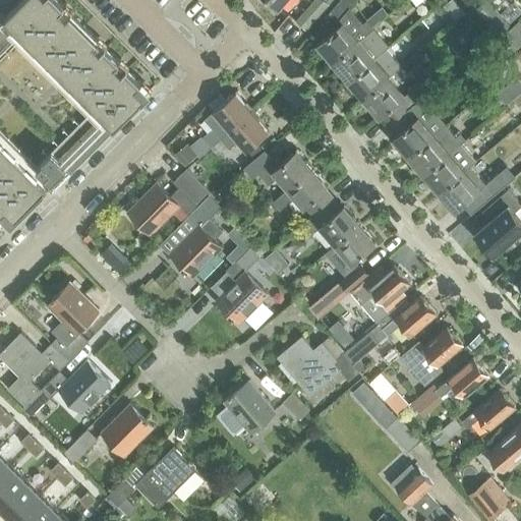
[(5,17),(20,33),(93,105),(114,127),(147,95),(137,85),(141,81),(127,67),(122,71),(116,64),(120,60),(105,45),(101,50),(94,43),(98,39),(71,11),(67,15),(60,8),(64,5),(59,0),(21,0),(5,16),(5,17)]
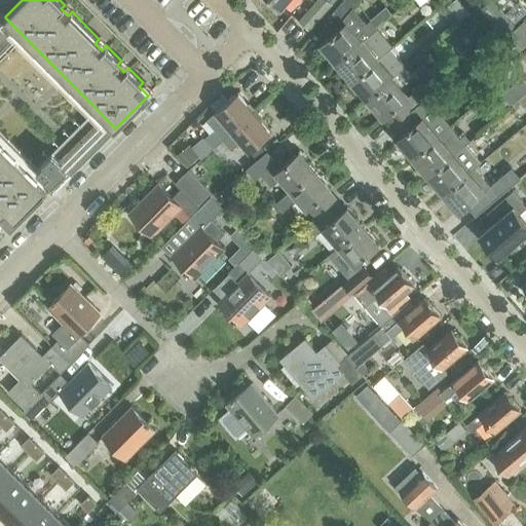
[(327,0),(316,0),(315,1),(326,10),(332,4),(327,0)]
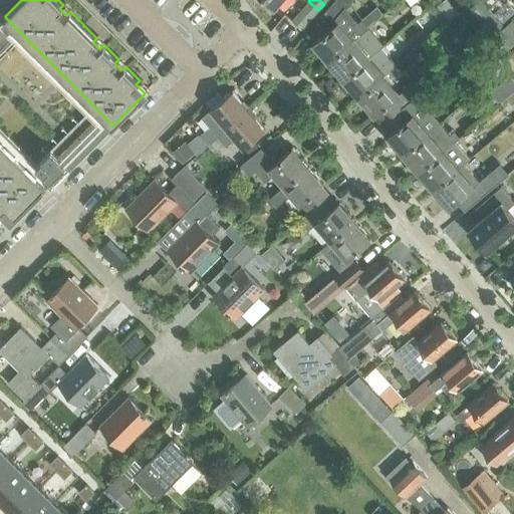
[(335,19),(336,18),(346,7),(351,0),(335,0),(326,11),(335,19)]
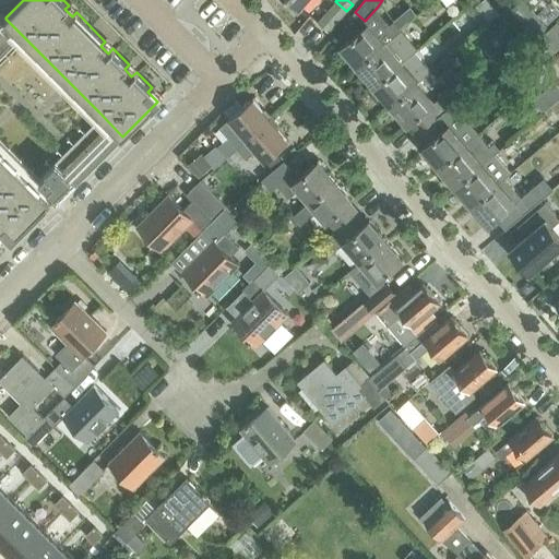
[(499,12),(488,0),(482,0),(476,6),(489,20),(499,12)]
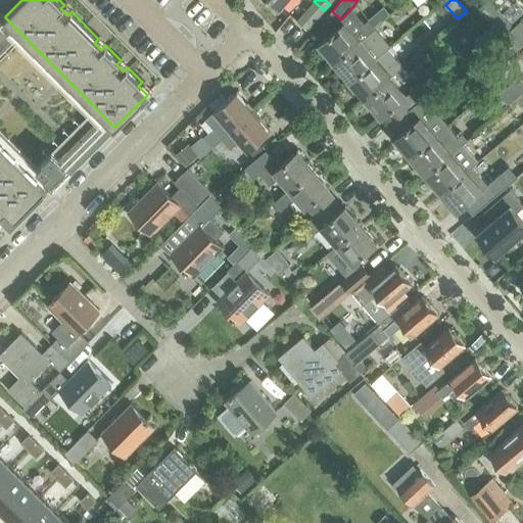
[(503,35),(504,36),(513,28),(512,27),(488,0),(479,8),(503,35)]
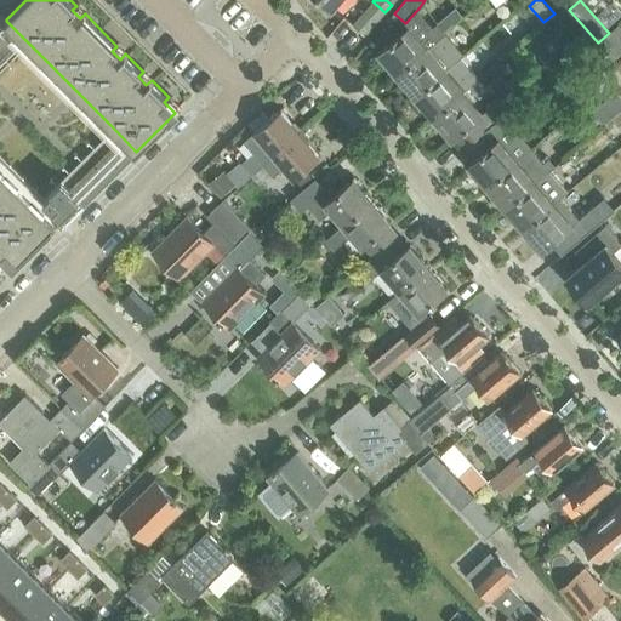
[(353,24),(365,34),(385,12),(372,1),(353,24)]
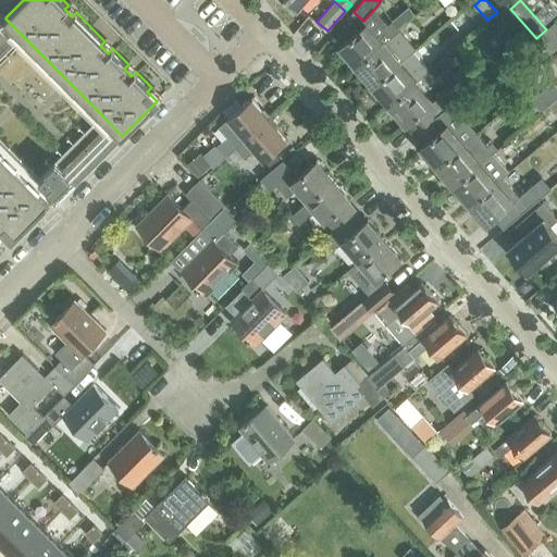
[(367,23),(341,45),(358,65),(399,29),(399,28),(399,27),(393,20),(388,24),(375,8),(364,20),(367,23)]
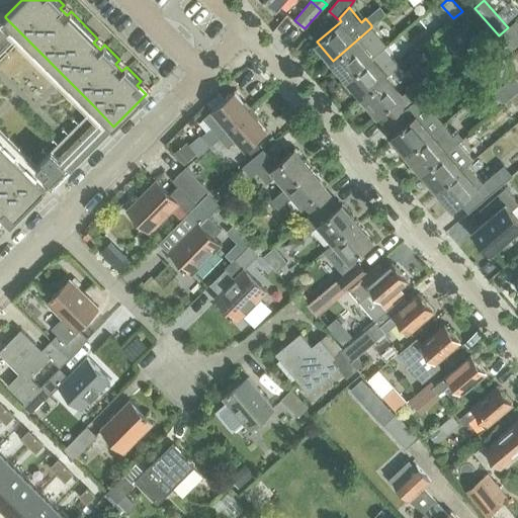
[(379,7),(365,18),(371,25),(385,14),(379,7)]
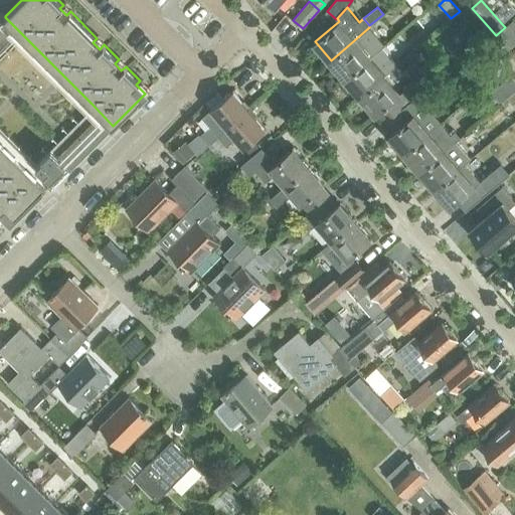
[(0,52),(20,32),(5,17),(5,16),(1,12),(0,13),(0,52)]
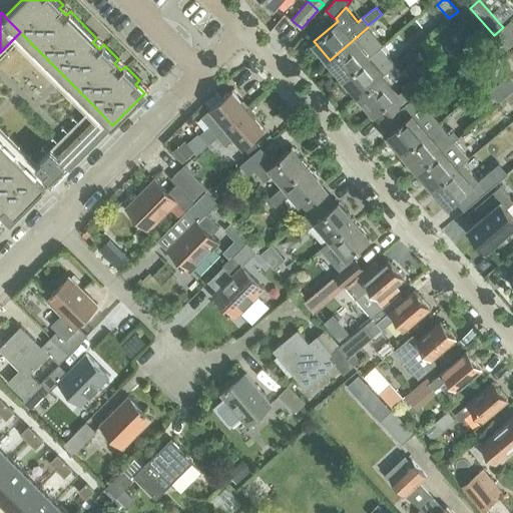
[(330,60),(345,78),(381,48),(380,47),(384,44),(368,27),(330,60)]
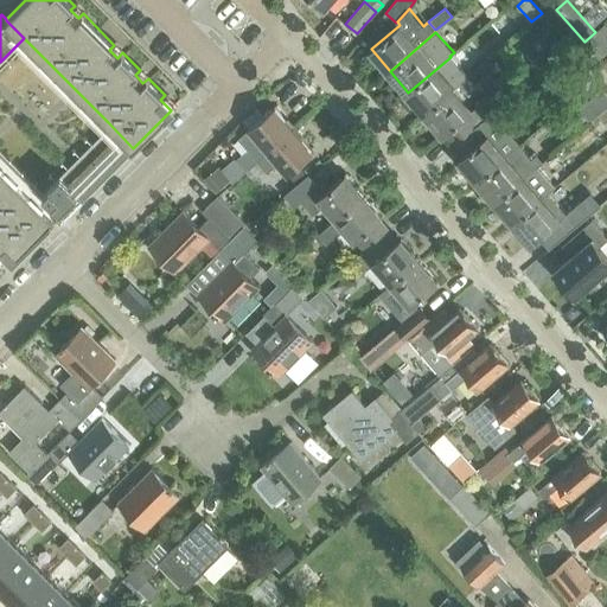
[(600,59),(606,52),(606,45),(595,32),(585,42),(600,59)]
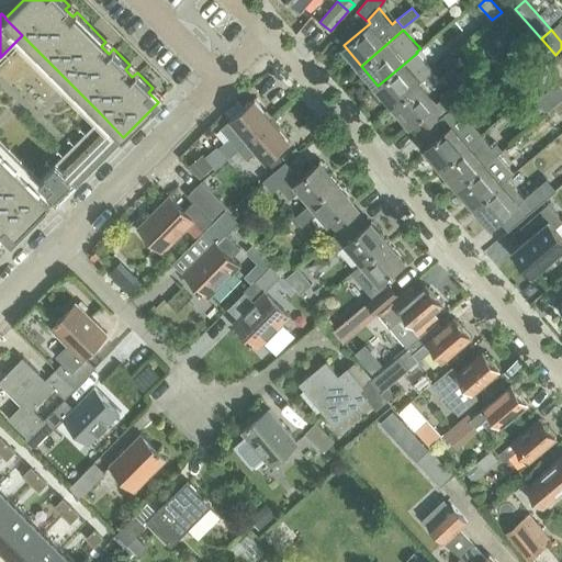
[(518,42),(509,32),(502,38),(510,48),(518,42)]
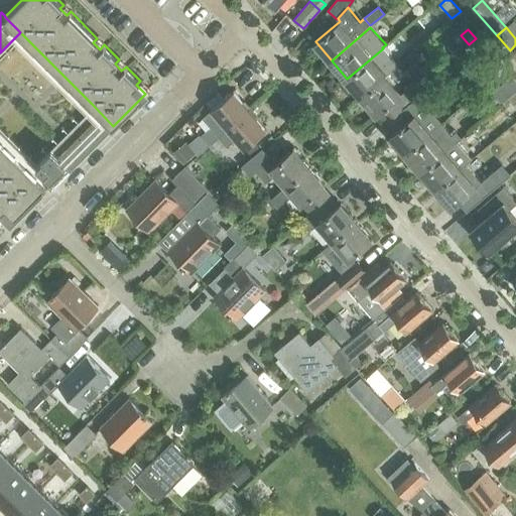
[(397,66),(383,48),(347,79),(362,96),(397,66)]
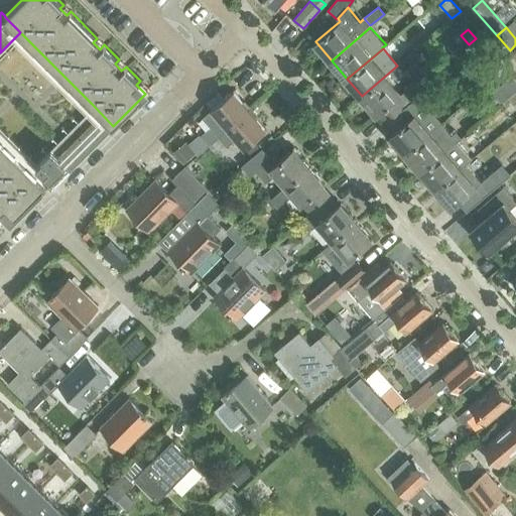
[(498,54),(484,66),(494,79),(508,67),(498,54)]
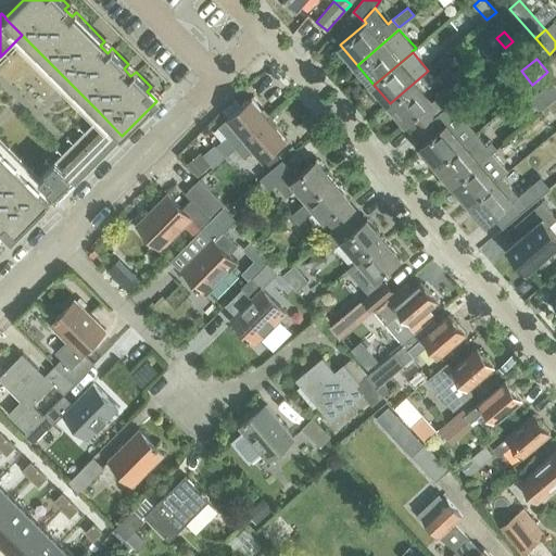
[(416,133),(446,106),(438,96),(432,100),(416,80),(390,103),(407,124),(408,123),(416,133)]
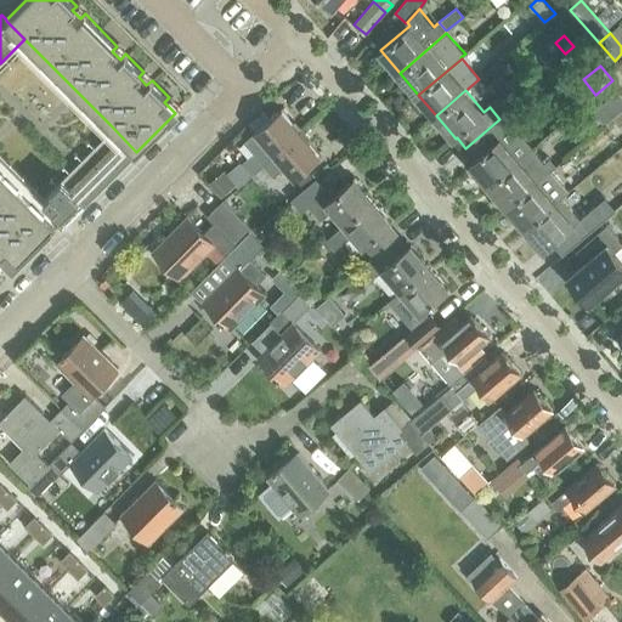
[(612,117),(621,108),(621,97),(617,91),(592,112),(603,124),(612,117)]
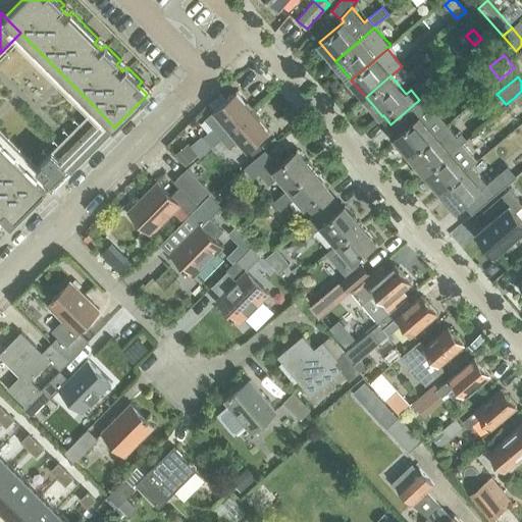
[(213,127),(203,137),(211,147),(254,111),(237,91),(205,118),(213,127)]
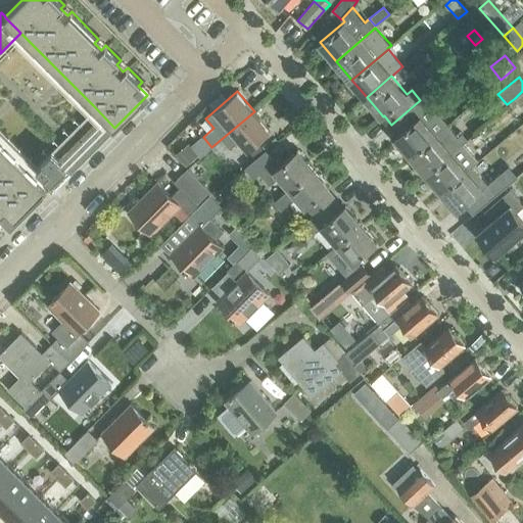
[(420,100),(391,125),(399,134),(395,137),(412,155),(447,125),(424,97),(420,100)]
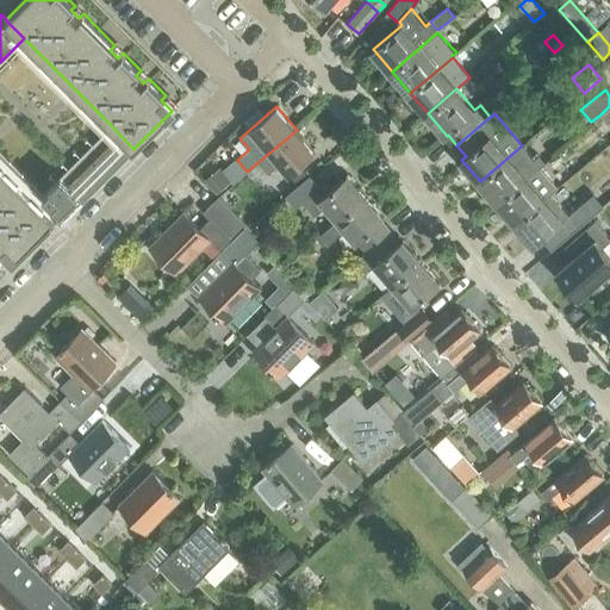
[(297,130),(247,172),(254,180),(266,170),(269,173),(281,162),(300,185),(311,176),(302,165),(316,153),(297,130)]
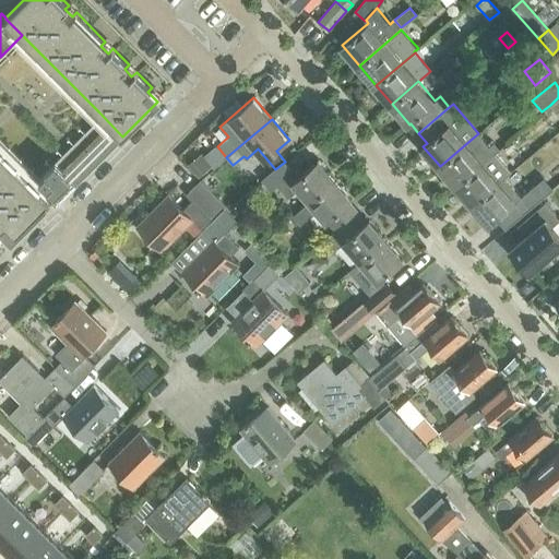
[(97,120),(35,182),(50,200),(56,205),(118,141),(97,120)]
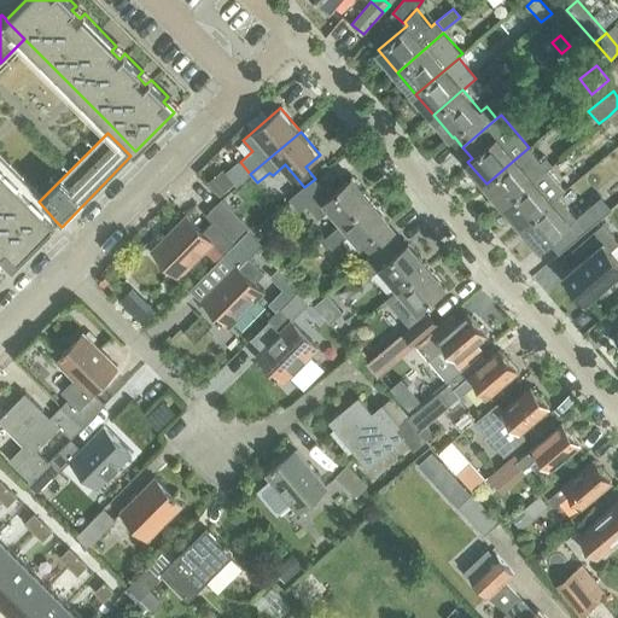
[(529,147),(487,184),(505,205),(534,181),(547,169),(541,162),(529,147)]
